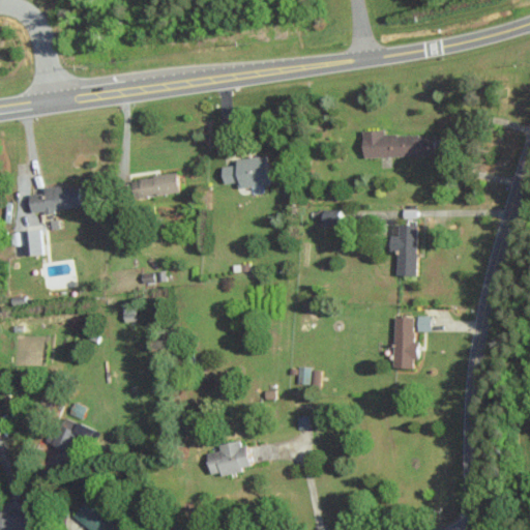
[(362,156),(434,155),(434,134),(385,134),(385,129),(362,129),(362,156)]
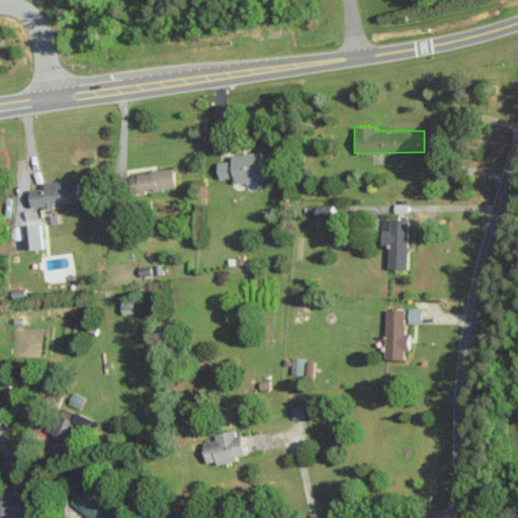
[(264,179),(260,151),(230,155),(231,160),(216,162),(219,179),(234,177),(235,183),(264,179)]
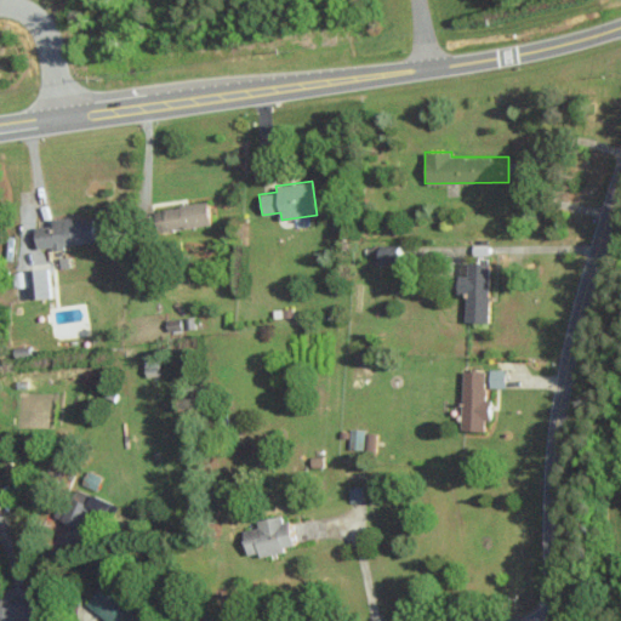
[(209,226),(208,204),(157,208),(159,229),(209,226)]
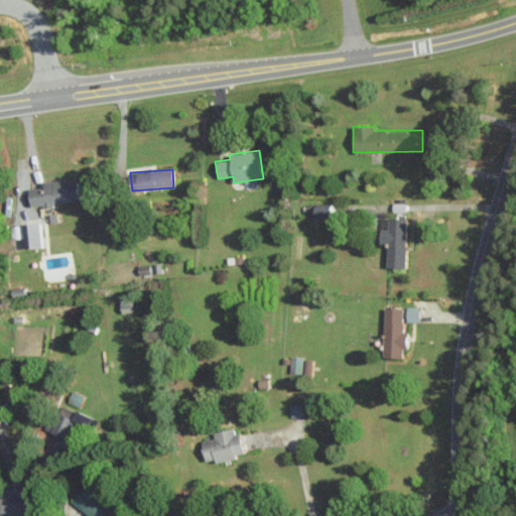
[(27,188),(30,208),(79,202),(76,179),(42,183),(43,186),(27,188)]
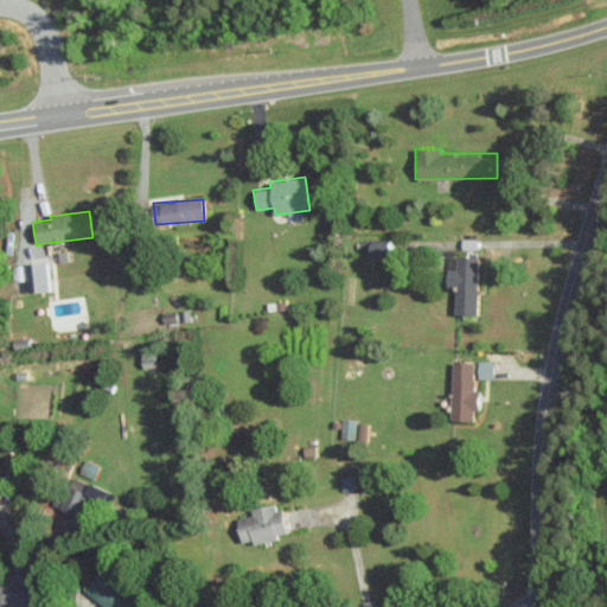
[(365,256),(390,257),(390,241),(365,240),(365,256)]
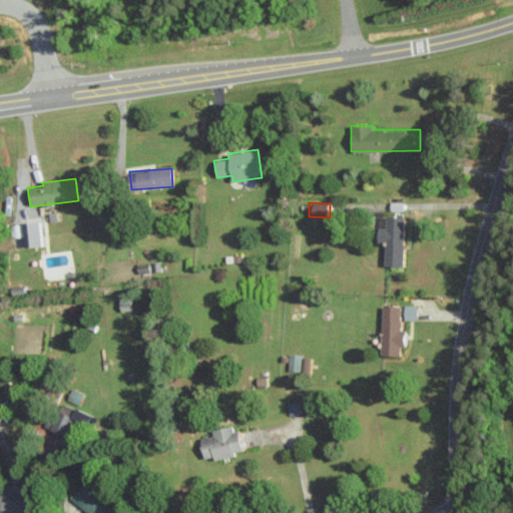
[(402,267),(404,217),(377,216),(376,242),(385,242),(384,266),(402,267)]
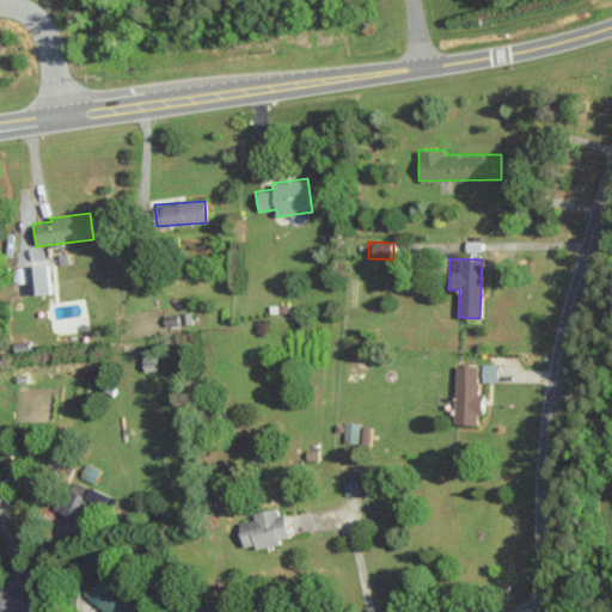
[(482,381),(497,381),(497,363),(482,363),(482,381)]
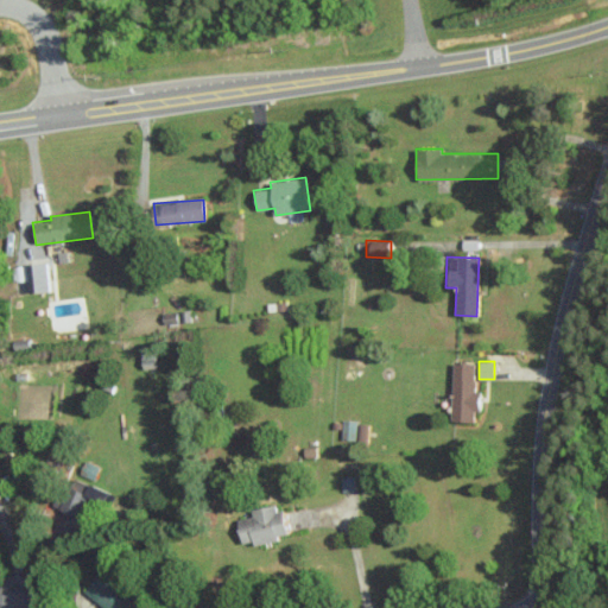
[(474,422),(474,412),(480,412),(480,390),(475,390),(475,363),(453,363),(451,422),(474,422)]
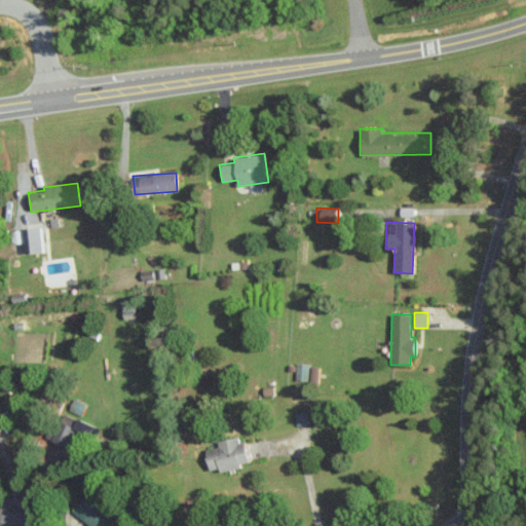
[(307,380),(307,363),(296,363),(295,380),(307,380)]
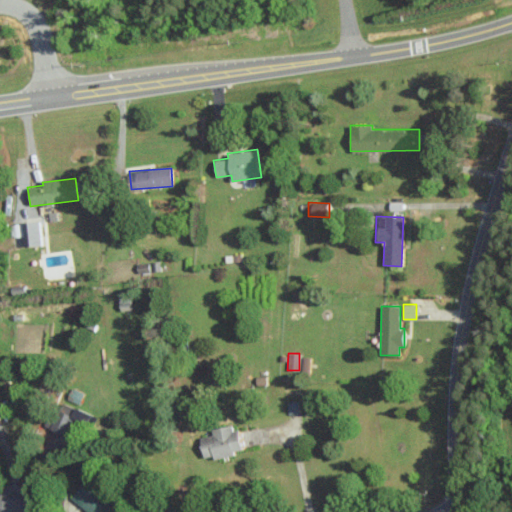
[(308,371),(308,356),(300,356),(300,371),(308,371)]
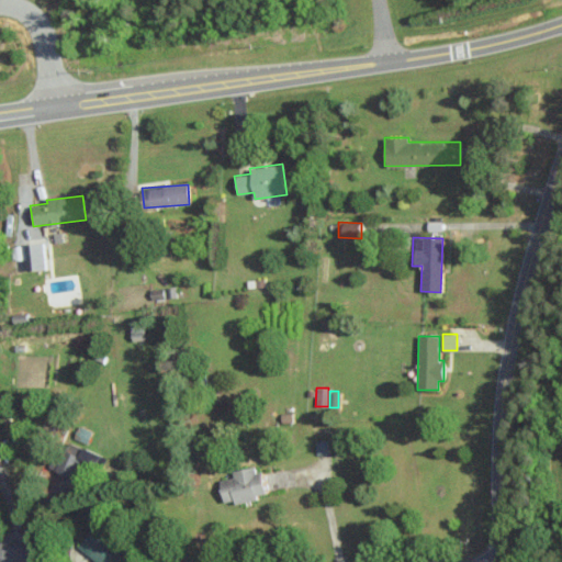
[(315,454),(327,453),(326,440),(314,441),(315,454)]
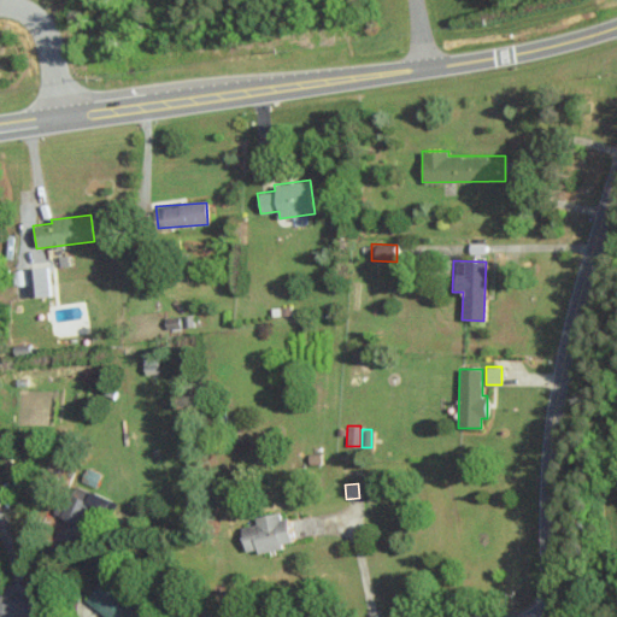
[(86,504),(105,511),(110,498),(74,486),(63,518),(78,524),(86,504)]
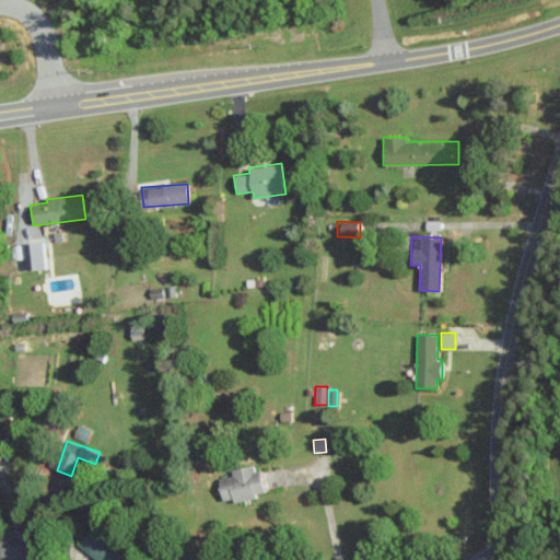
[(231,469),(232,476),(218,478),(222,503),(256,497),(255,493),(264,492),(258,464),(231,469)]
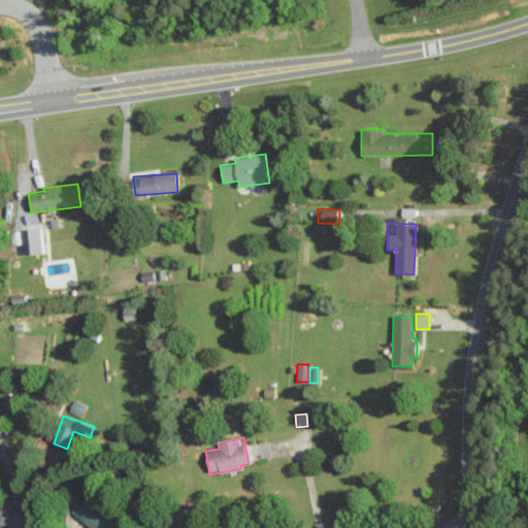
[(72,515),(89,527),(119,527),(121,526),(86,498),(72,515)]
